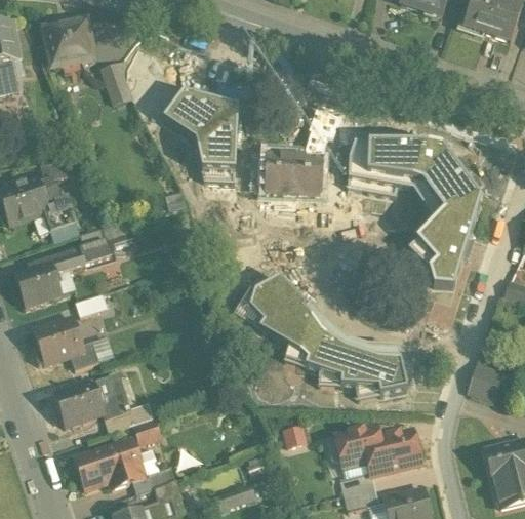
[(401,0),(400,3),(441,17),(446,0),(401,0)]
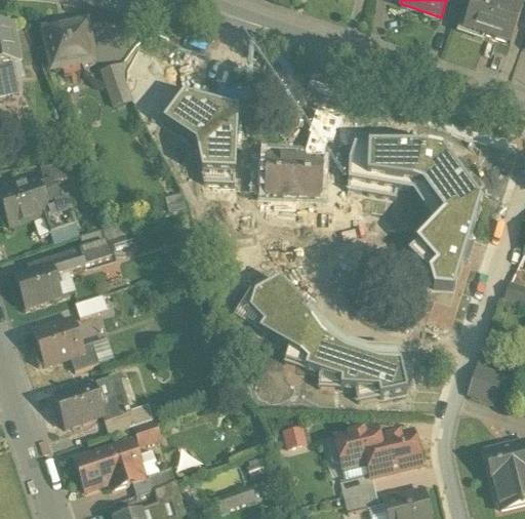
[(523,5),(508,0),(472,0),(465,26),(511,41),(523,5)]
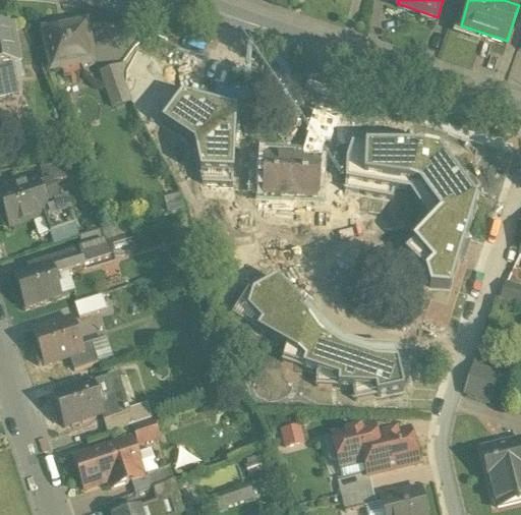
[(14,20),(0,22),(0,64),(12,62),(21,60),(14,20)]
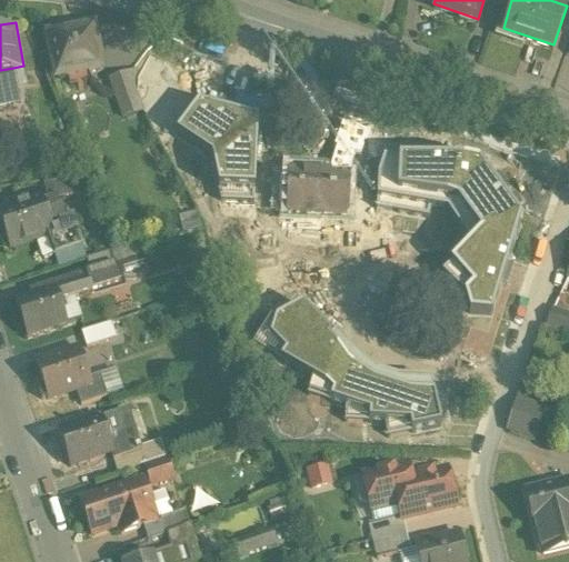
[(98,22),(51,29),(58,70),(60,70),(60,72),(71,70),(71,67),(90,64),(91,67),(101,64),(100,62),(103,61),(98,22)]
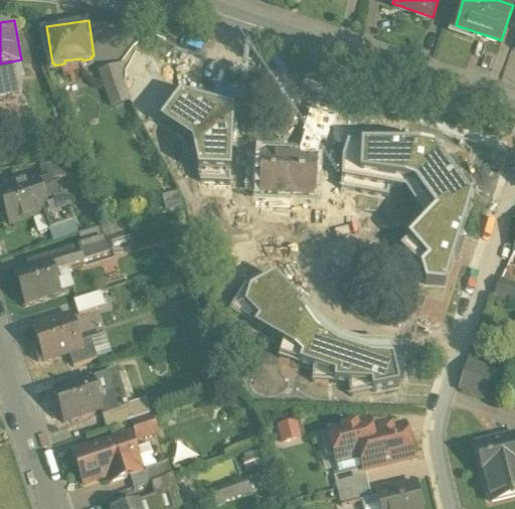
[(103,64),(115,99),(130,94),(118,59),(103,64)]
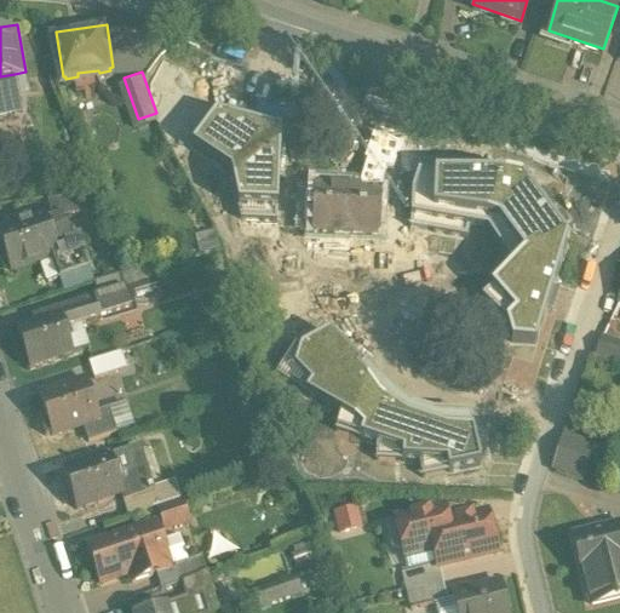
[(15,74),(0,76),(0,112),(24,108),(21,87),(17,87),(15,74)]
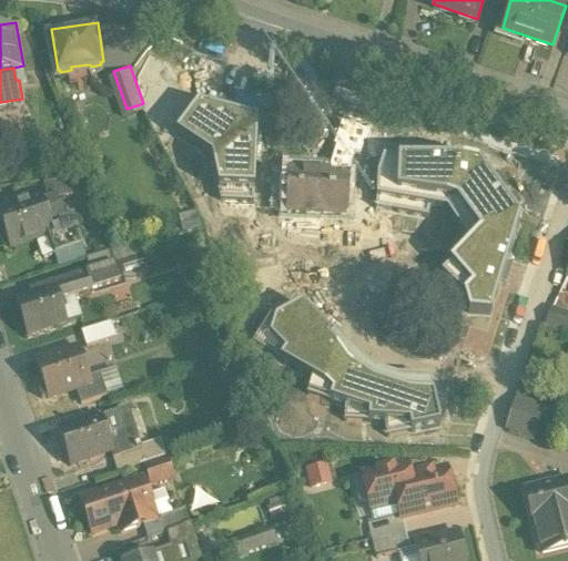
[(337,136),(330,161),(330,167),(350,167),(350,164),(356,142),(359,143),(361,143),(372,146),(376,131),(363,126),(366,118),(341,110),(338,119),(337,119),(333,135),(337,136)]
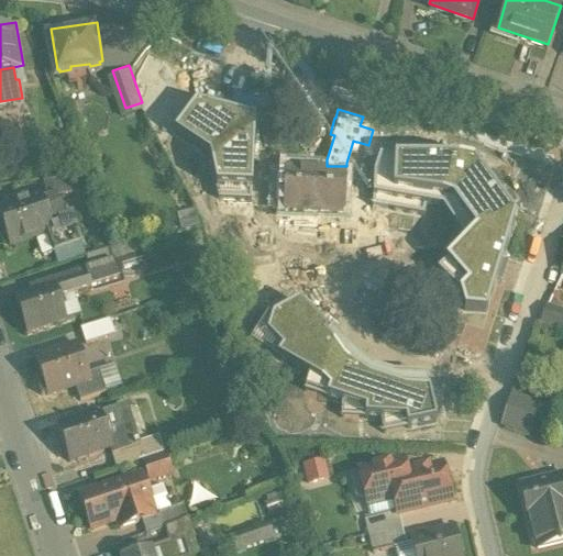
[(505,310),(510,207),(507,206),(508,185),(486,184),(487,158),(379,153),(377,202),(459,206),(456,257),(441,256),(440,277),(467,278),(465,308),(505,310)]
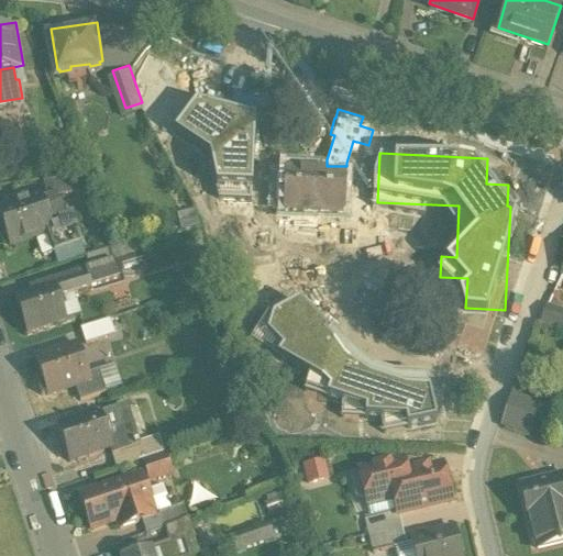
[(327,166),(286,164),(286,173),(275,171),(274,198),(285,199),(285,208),(287,208),(287,215),(308,217),(309,209),(344,211),(346,166),(327,166)]
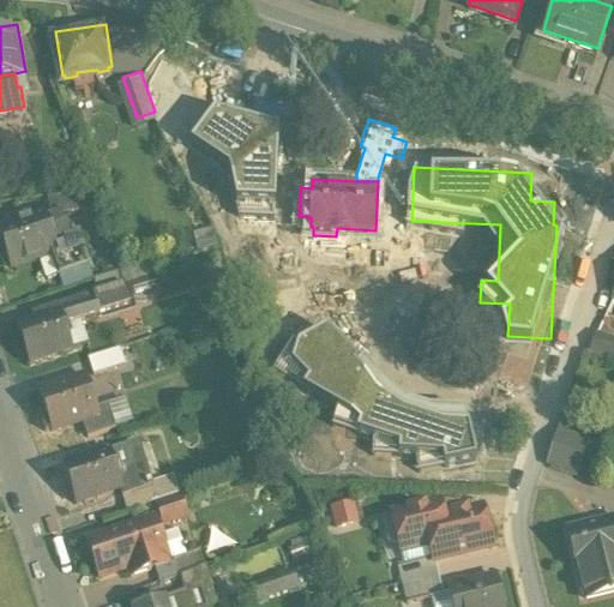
[(91,188),(48,193),(50,210),(97,205),(91,188)]
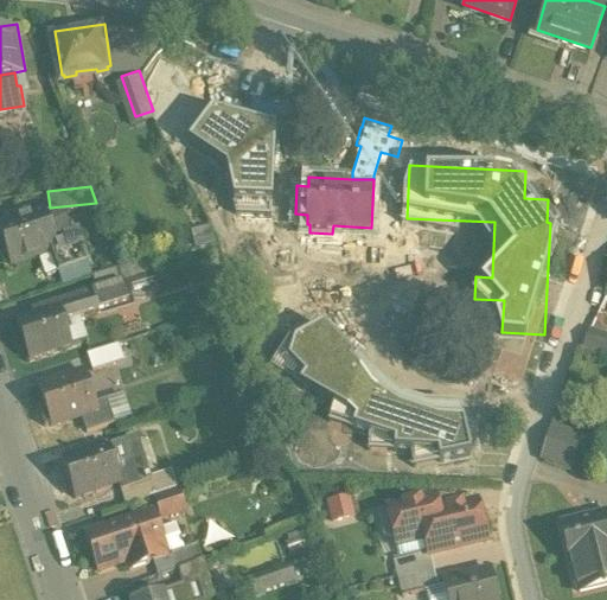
[(44,208),(0,221),(0,228),(11,261),(39,251),(53,247),(57,246),(53,237),(44,208)]
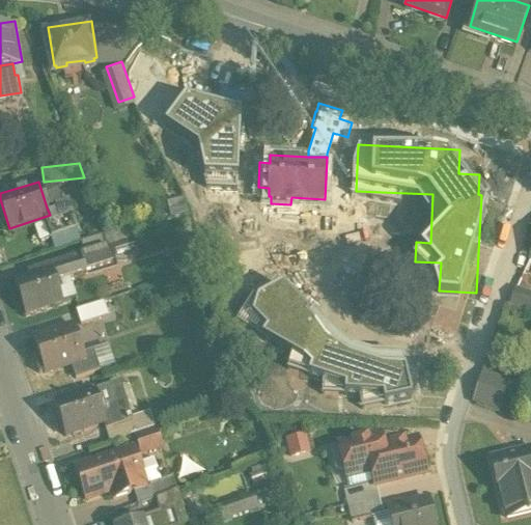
[(173,209),(189,202),(185,192),(169,197),(173,209)]
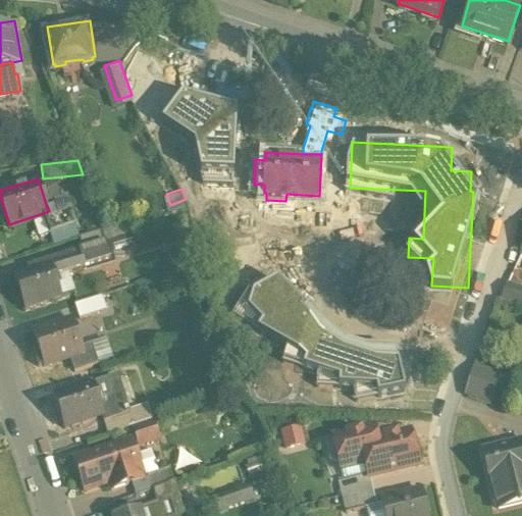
[(65,198),(46,204),(49,211),(46,212),(52,231),(74,224),(65,198)]
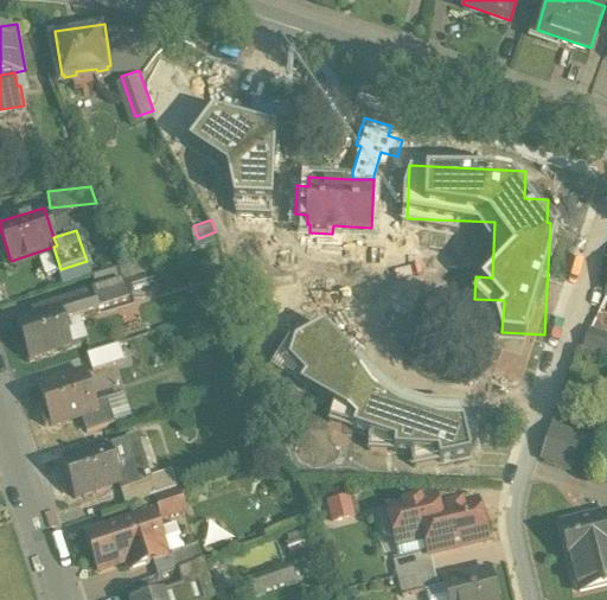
[(53,247),(39,251),(46,274),(61,269),(53,247)]
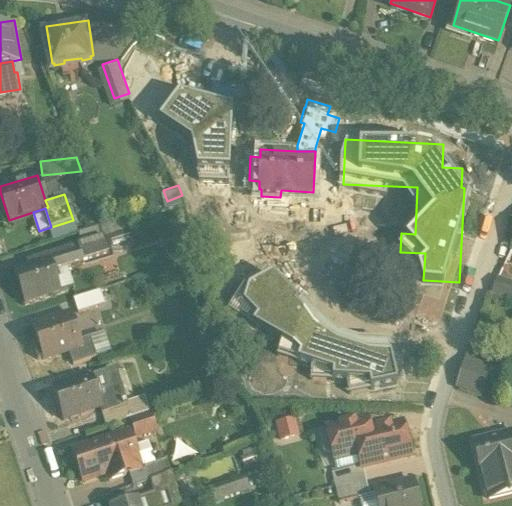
[(190,222),(181,225),(183,234),(192,232),(190,222)]
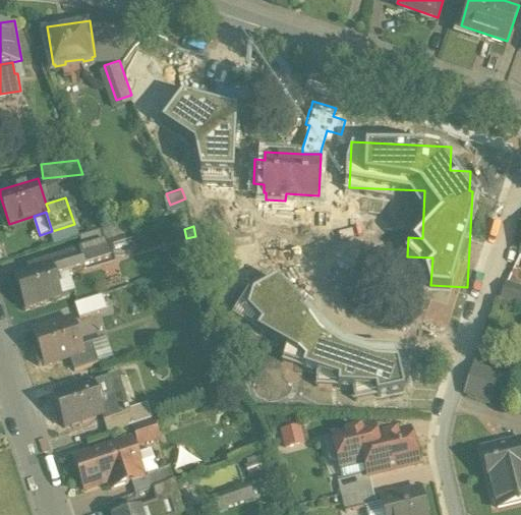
[(101,227),(80,235),(84,246),(105,240),(101,227)]
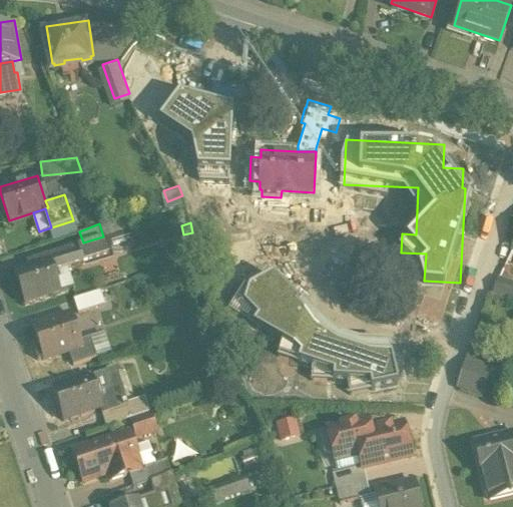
[(83,242),(79,244),(84,261),(108,252),(103,236),(83,242)]
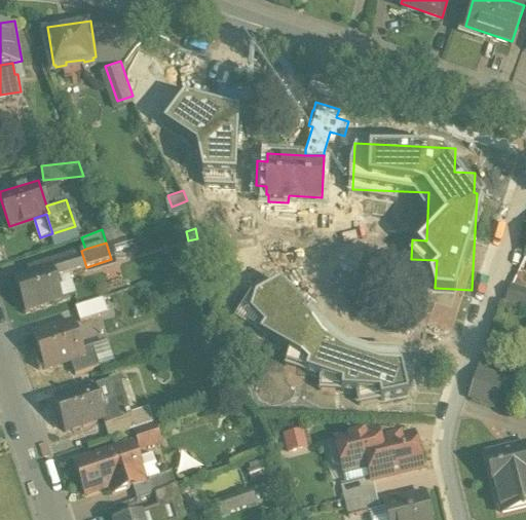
[(393,394),(410,396),(414,344),(367,340),(334,320),(333,318),(324,333),(293,280),(294,268),(283,262),(285,247),(253,265),(257,271),(274,261),(276,262),(264,283),(251,282),(250,286),(233,312),(232,321),(279,350),(280,350),(293,373),(296,338),(303,334),(302,340),(309,344),(309,350),(320,369),(330,370),(321,383),(385,388),(393,394)]
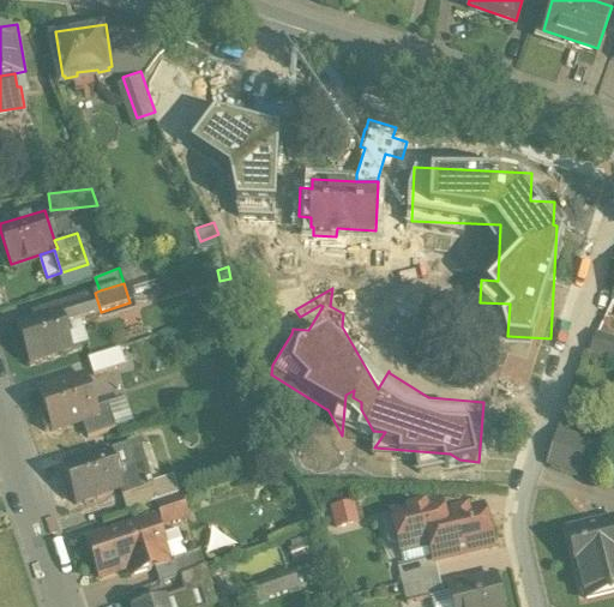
[(94,290),(56,304),(64,324),(101,312),(95,293),(94,290)]
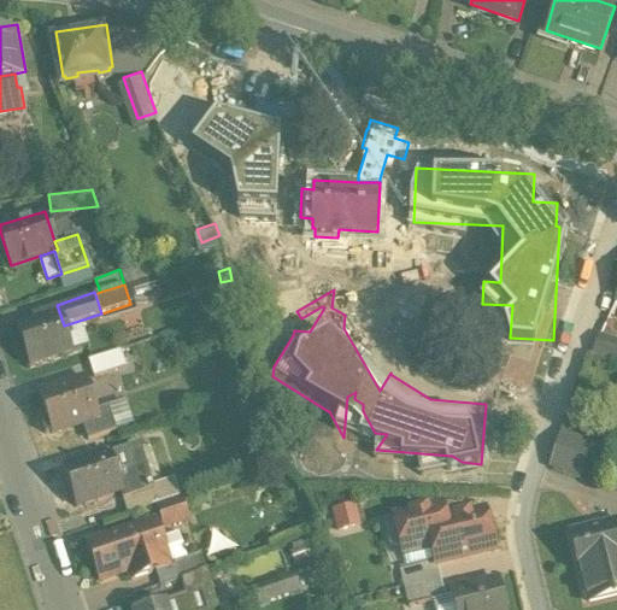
[(50,315),(17,326),(30,364),(71,350),(64,326),(57,305),(47,308),(50,315)]
